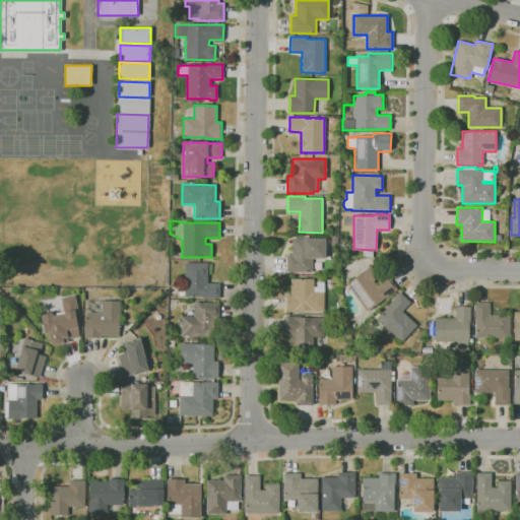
[(312,272),(286,272),(286,254),(291,255),(291,239),(325,239),(325,258),(312,258),(312,272)]
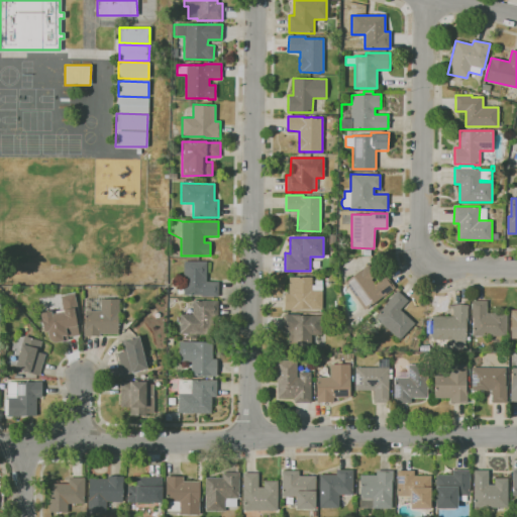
[(218,296),(201,296),(201,295),(183,295),(183,261),(206,262),(206,282),(218,282),(218,296)]
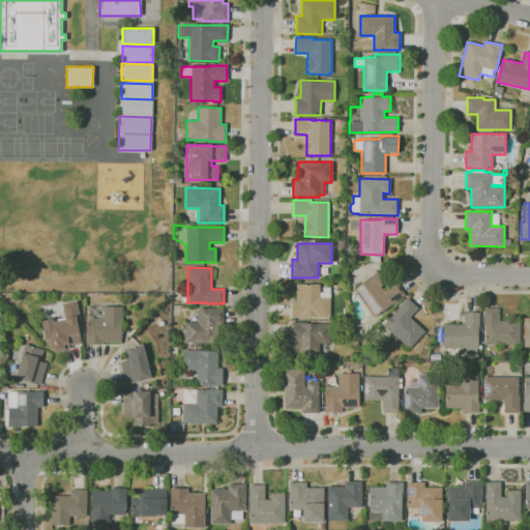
[(373,317),(353,289),(378,271),(385,282),(380,286),(384,291),(395,283),(404,294),(373,317)]
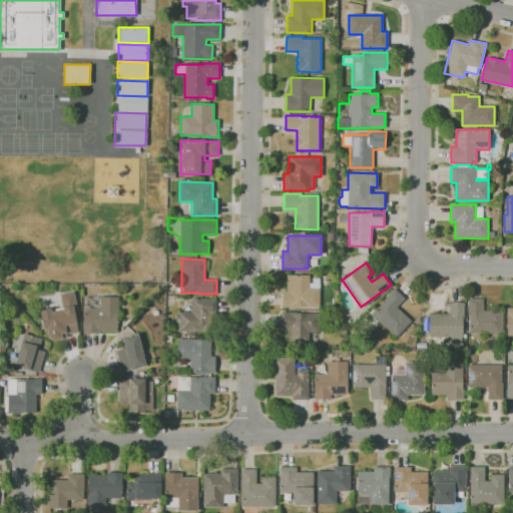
[(298,308),(283,308),(283,291),(288,291),(287,275),(310,275),(310,283),(313,283),(313,278),(319,278),(320,307),(298,307),(298,308)]
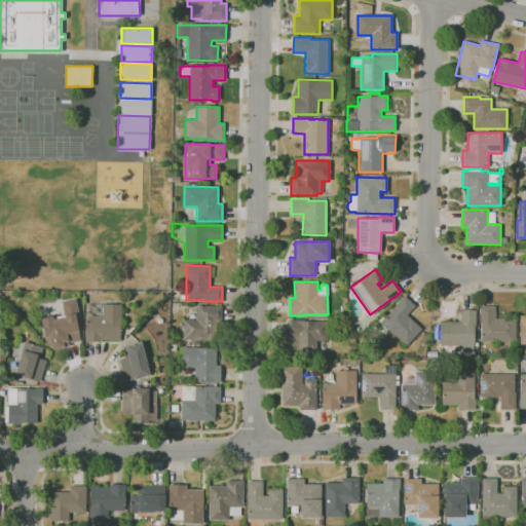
[(406,345),(381,323),(392,310),(391,309),(404,296),(415,305),(407,314),(421,329),(406,345)]
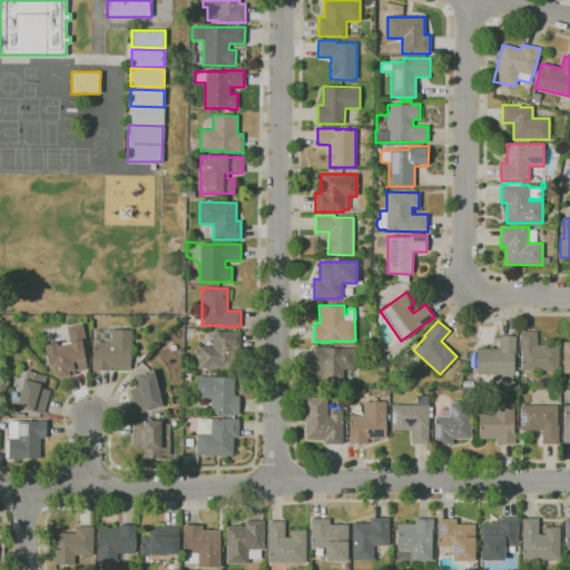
[(74,372),(75,375),(62,377),(59,377),(57,376),(55,374),(53,372),(52,365),(49,366),(45,345),(57,343),(57,346),(70,344),(67,327),(81,324),(88,354),(84,354),(87,370),(74,372)]
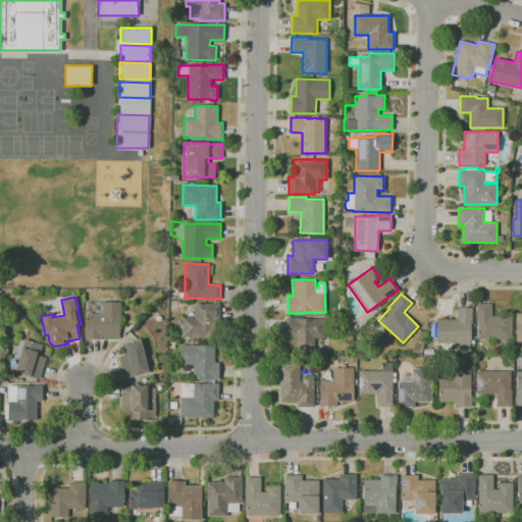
[(100,340),(84,340),(85,311),(86,311),(86,304),(101,305),(102,302),(119,302),(118,337),(100,337),(100,340)]
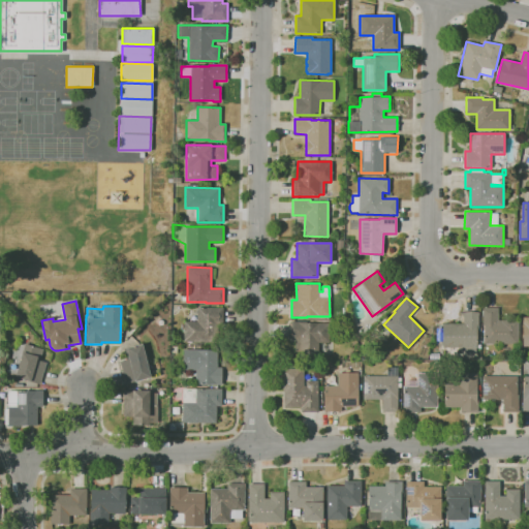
[(217,342),(183,341),(183,321),(196,321),(196,307),(223,308),(222,325),(218,325),(217,342)]
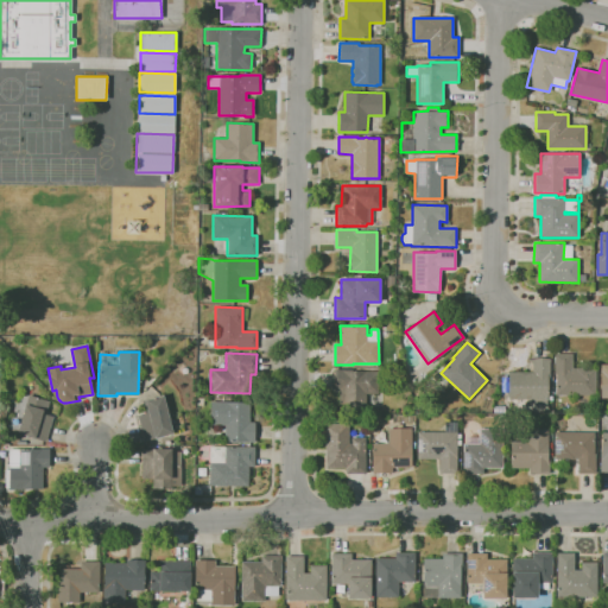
[(595,394),(556,394),(556,374),(555,374),(555,354),(572,354),(572,368),(595,368),(595,394)]
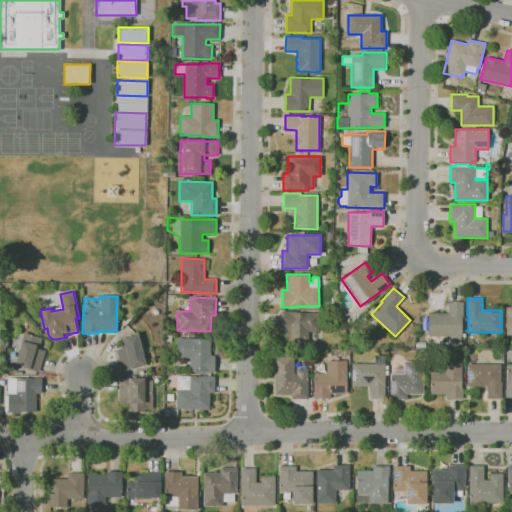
[(460,342),(443,342),(443,336),(428,336),(428,313),(448,313),(448,304),(444,304),(444,302),(463,302),(463,318),(461,318),(461,336),(460,336),(460,342)]
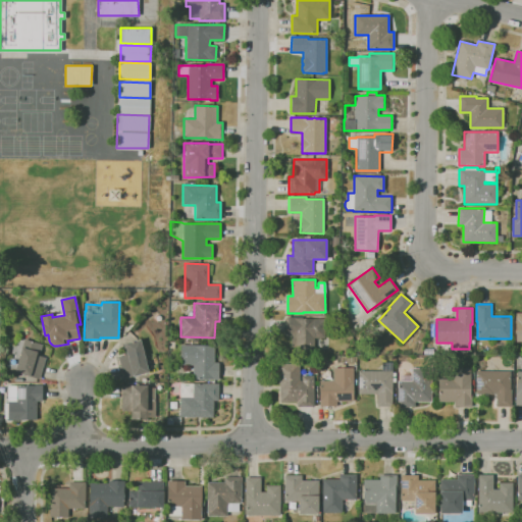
[(308,355),(303,355),(303,351),(292,350),(292,334),(286,334),(286,317),(302,317),(302,318),(324,318),(324,337),(314,337),(314,350),(308,350),(308,355)]
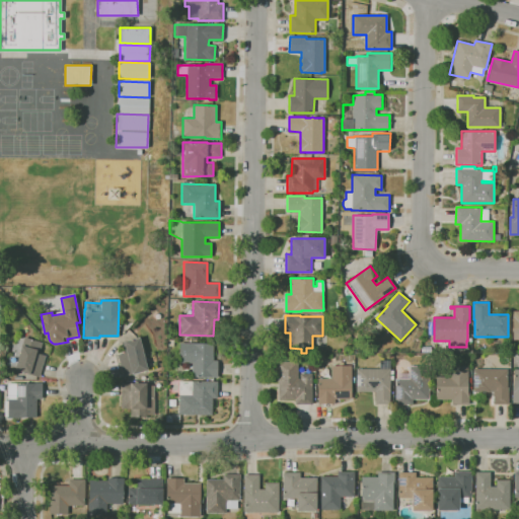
[(38,377),(14,370),(21,348),(20,347),(24,338),(42,343),(39,354),(45,356),(38,377)]
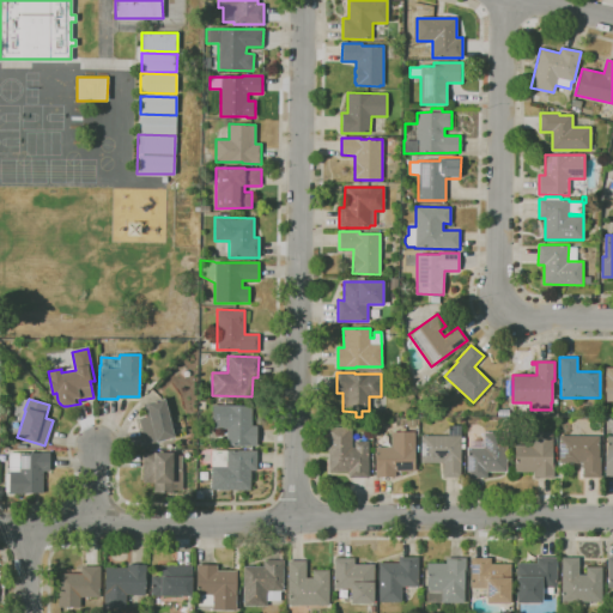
[(175,423),(177,423),(178,425),(178,428),(176,429),(173,430),(175,437),(145,445),(139,419),(146,418),(143,405),(164,399),(170,424),(175,423)]
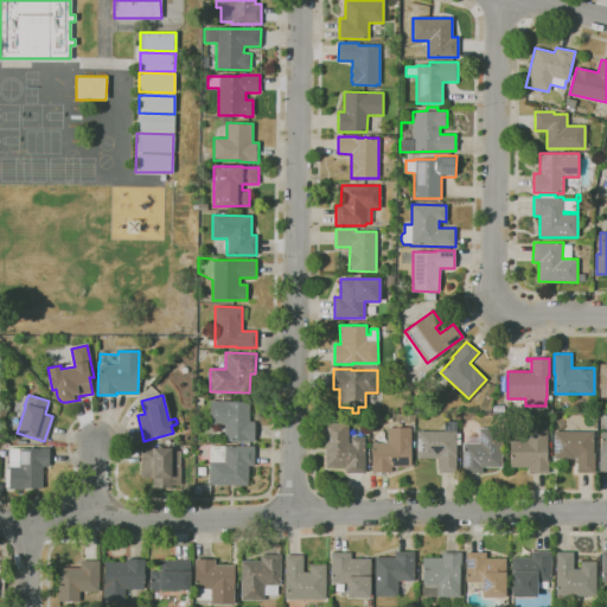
[(255,441),(224,441),(224,425),(210,425),(210,401),(249,402),(249,421),(255,421),(255,441)]
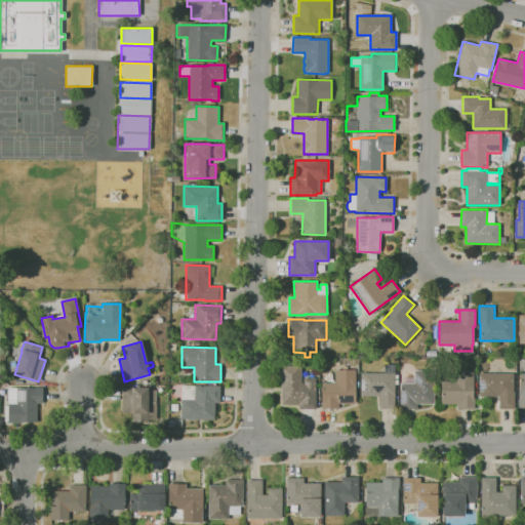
[(298,409),(298,404),(282,404),(281,366),(301,365),(301,382),(304,382),(304,377),(315,377),(316,408),(298,409)]
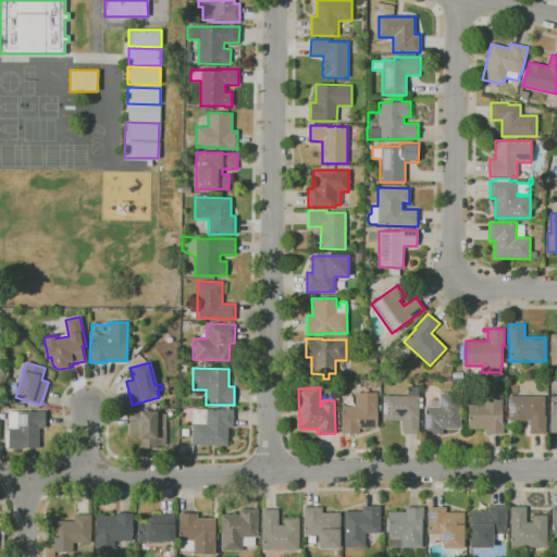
[(359,433),(342,433),(341,406),(356,406),(356,393),(363,393),(363,388),(369,388),(369,392),(376,392),(376,405),(380,405),(380,410),(376,410),(378,428),(359,429),(359,433)]
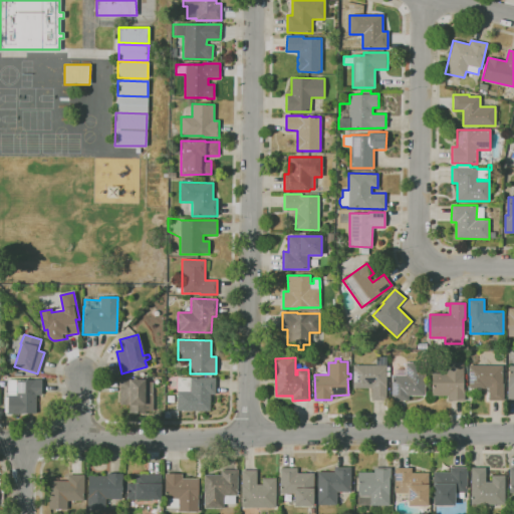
[(392,401),(392,374),(406,374),(406,362),(425,362),(425,396),(408,396),(408,401),(392,401)]
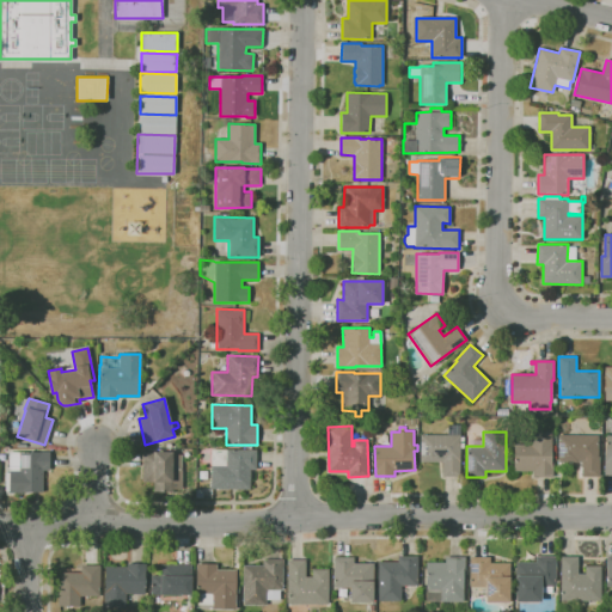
[(552,477),(533,477),(533,471),(514,471),(515,444),(530,444),(530,432),(551,432),(551,435),(556,435),(556,442),(551,442),(551,458),(552,458),(552,477)]
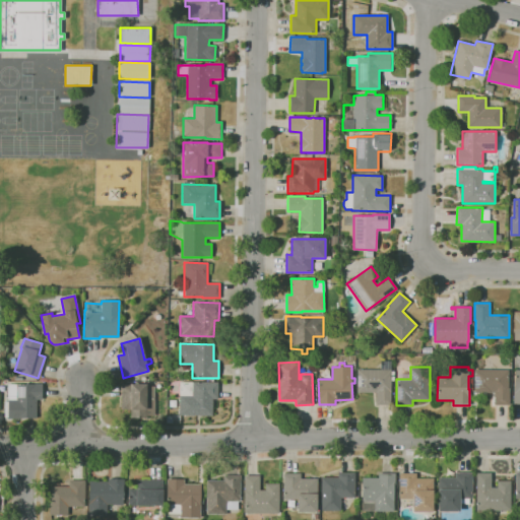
[(376,404),(376,392),(356,392),(358,369),(391,369),(391,371),(394,371),(394,381),(391,381),(391,404),(376,404)]
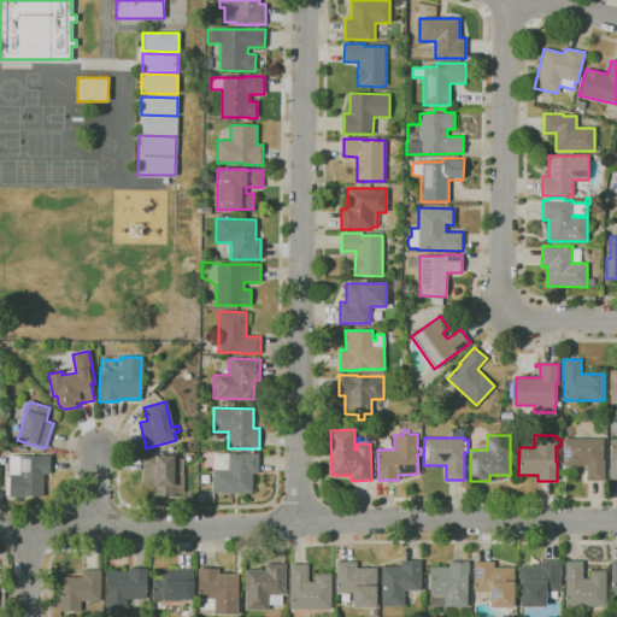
[(604,481),(587,481),(587,465),(581,465),(581,466),(564,466),(564,465),(563,465),(563,439),(603,439),(603,460),(604,460),(604,481)]
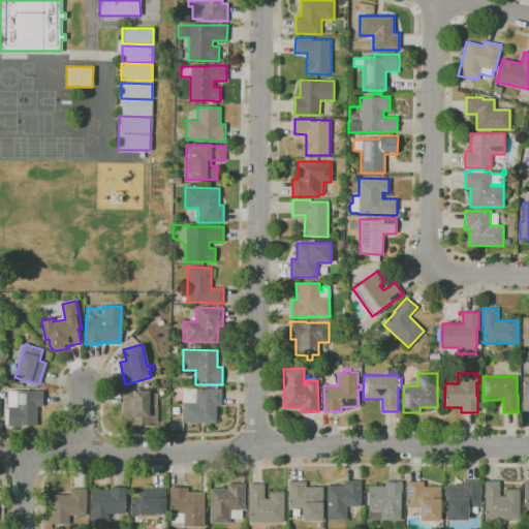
[(216,423),(184,423),(183,423),(183,389),(221,389),(221,406),(216,406),(216,423)]
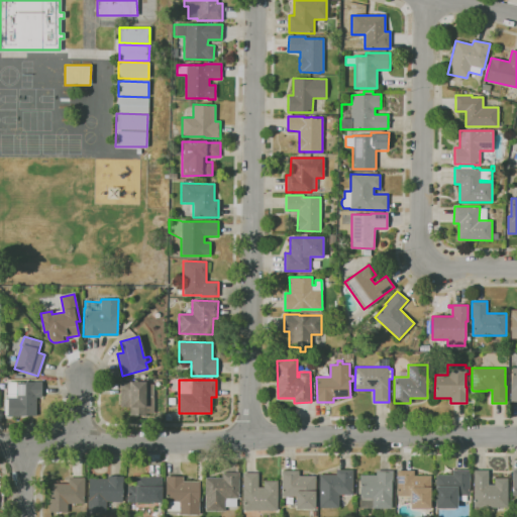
[(36,416),(7,416),(4,416),(4,399),(7,399),(7,381),(42,382),(42,398),(36,398),(36,416)]
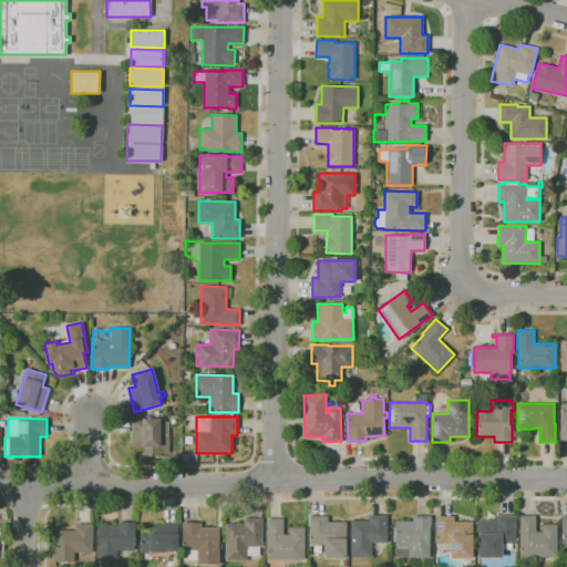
[(160,456),(142,456),(142,446),(132,446),(132,419),(160,419),(160,421),(168,421),(168,453),(160,453),(160,456)]
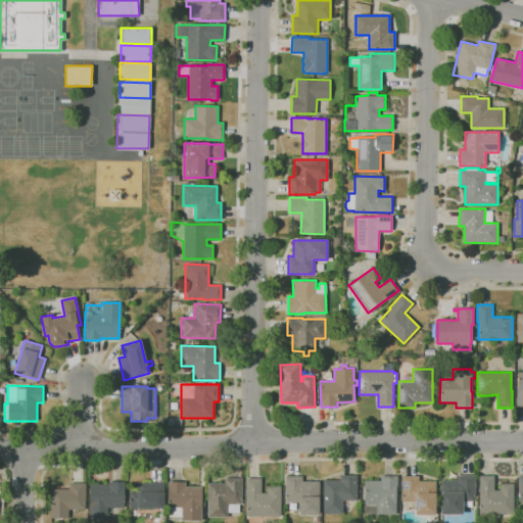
[(181,425),(168,426),(168,418),(181,418),(181,425)]
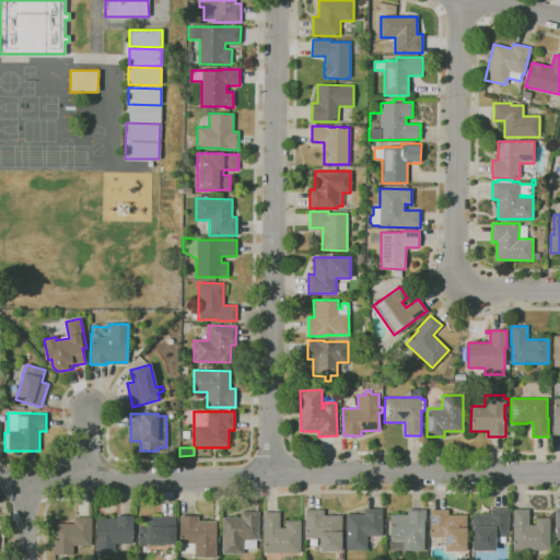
[(366,550),(346,550),(346,513),(364,513),(364,509),(382,509),(382,536),(366,536),(366,550)]
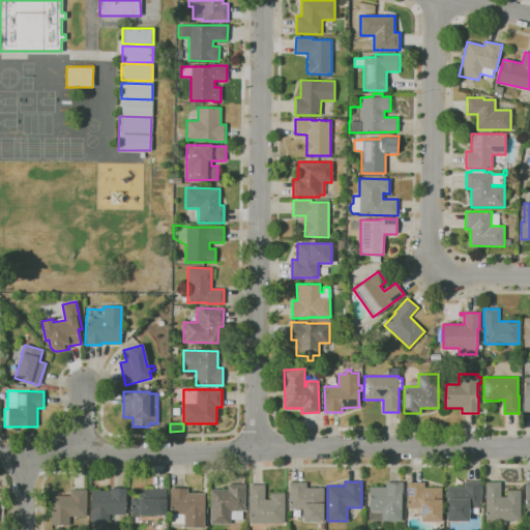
[(469,522),(447,522),(447,487),(464,487),(464,481),(480,481),(481,507),(478,507),(478,513),(469,513),(469,522)]
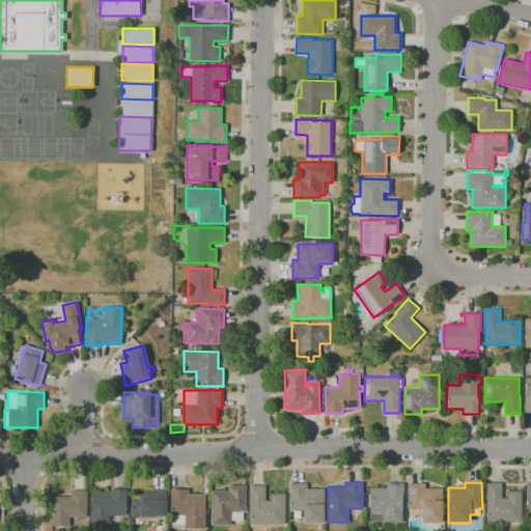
[(522,522),(486,521),(486,482),(501,482),(501,498),(508,498),(508,491),(522,491),(522,522)]
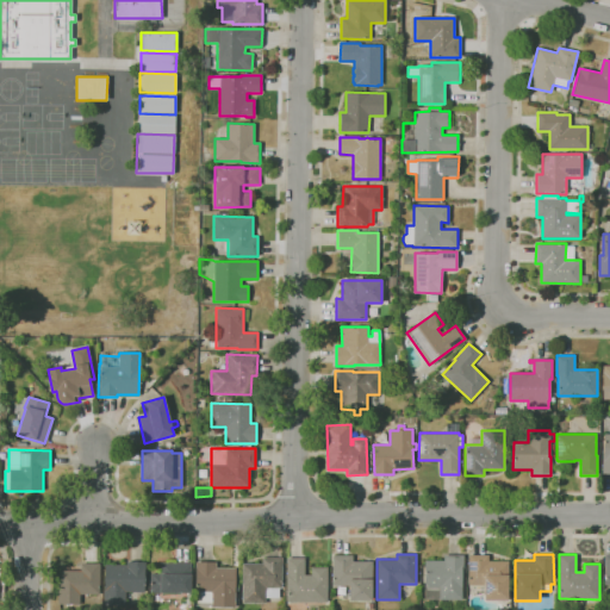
[(372,601),(349,601),(349,585),(332,585),(332,555),(353,555),(353,561),(372,561),(372,601)]
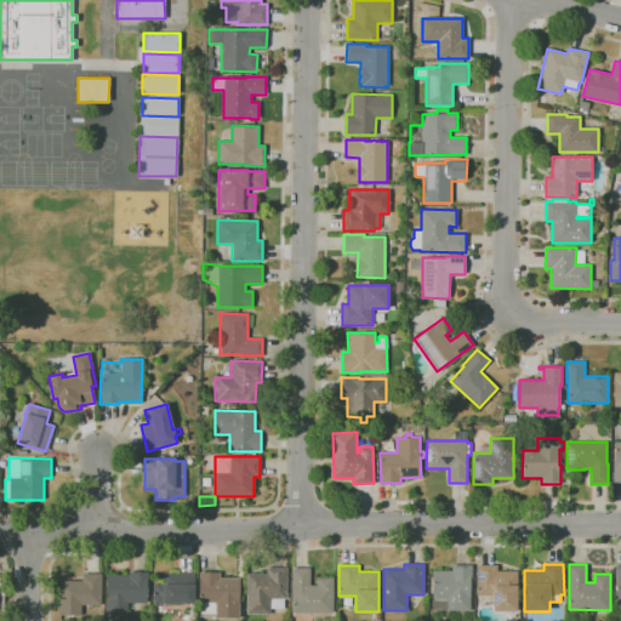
[(446,610),(446,609),(432,609),(432,598),(433,598),(433,570),(453,570),(453,565),(472,565),(472,584),(469,584),(469,610),(446,610)]
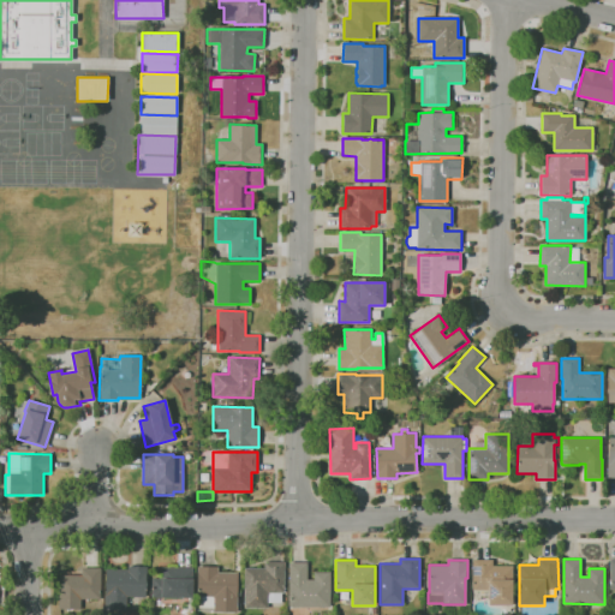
[(512,605),(489,605),(489,590),(473,590),(473,560),(493,560),(493,566),(512,566),(512,605)]
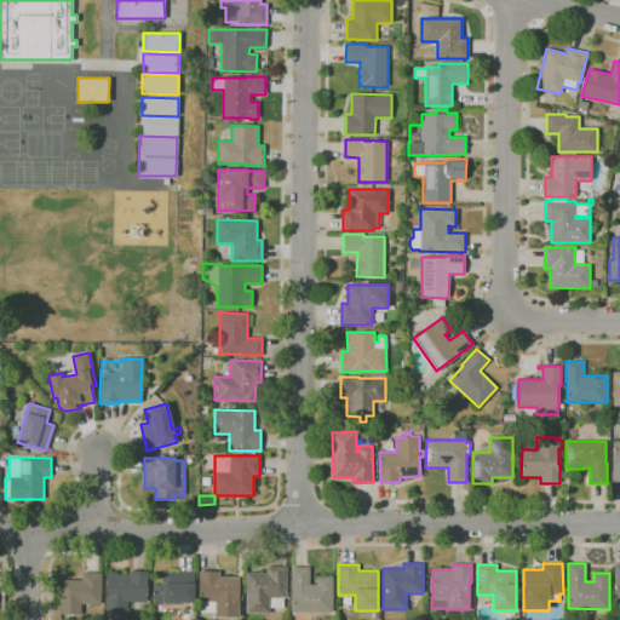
[(270,613),(246,613),(247,573),(267,573),(267,567),(287,567),(287,597),(283,597),(283,608),(270,608),(270,613)]
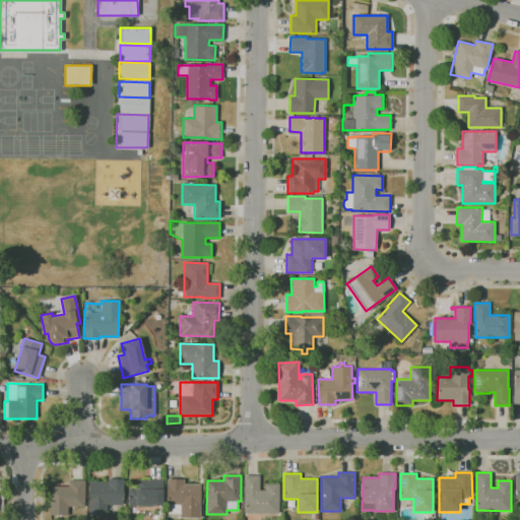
[(278,514),(245,514),(245,475),(259,475),(259,490),(265,490),(265,483),(278,483),(278,514)]
